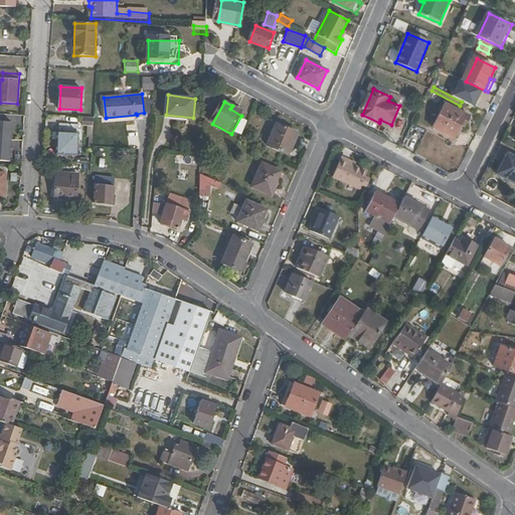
[(468,115),(448,105),(437,129),(457,139),(468,115)]
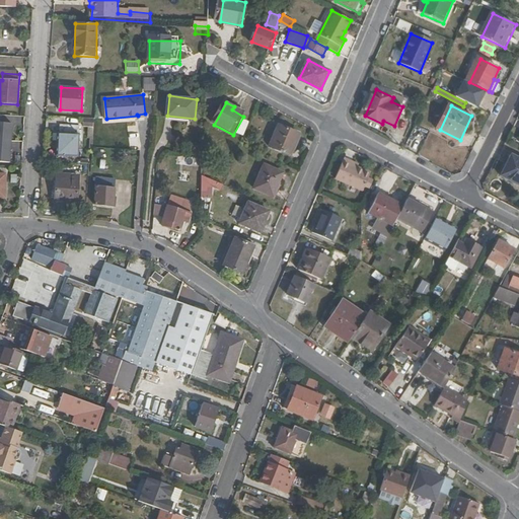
[(245,114),(234,106),(232,109),(243,117),(245,114)]
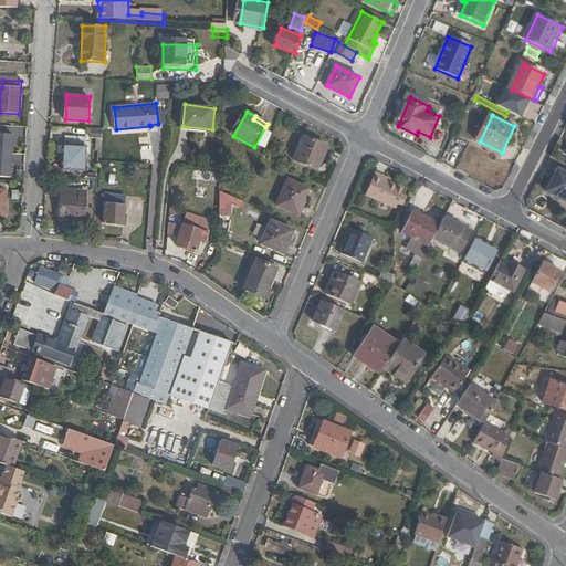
[(514,126),(502,153),(506,155),(519,128),(514,126)]
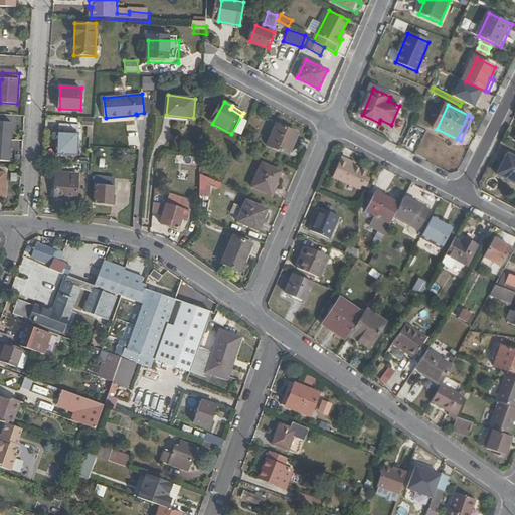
[(11,124),(0,123),(0,138),(10,139),(11,124)]
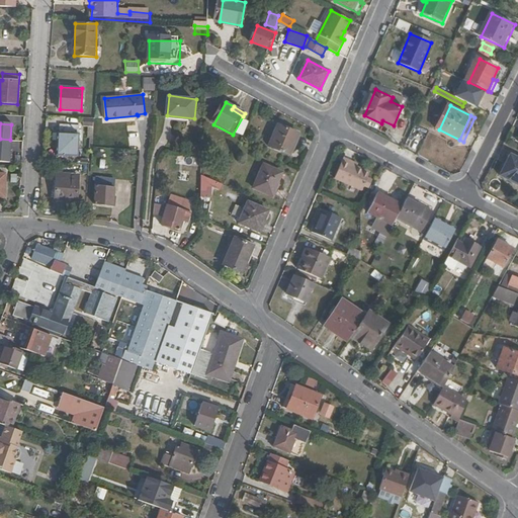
[(79,156),(81,125),(58,123),(57,155),(79,156)]
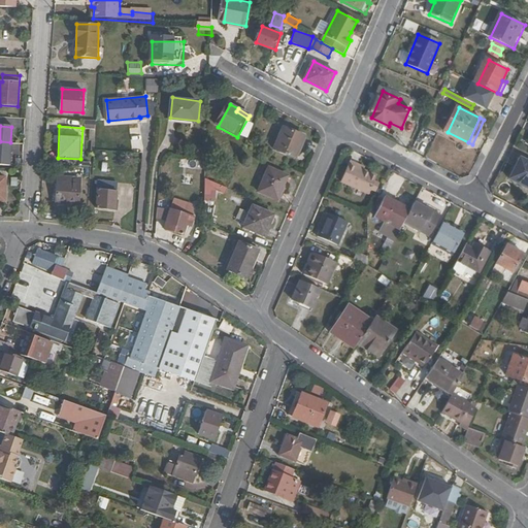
[(287,127),(277,149),(298,158),(307,136),(287,127)]
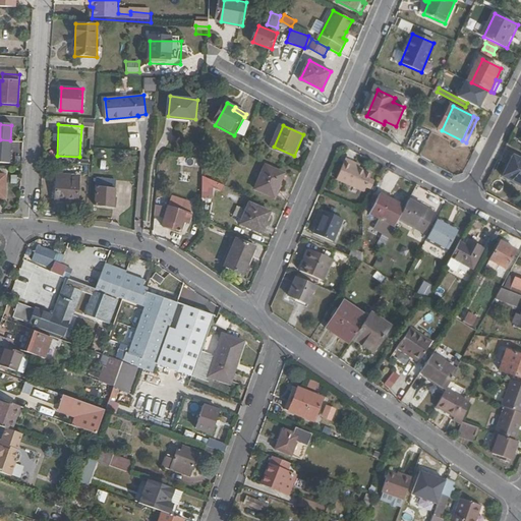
[(408,147),(413,150),(420,138),(415,135),(408,147)]
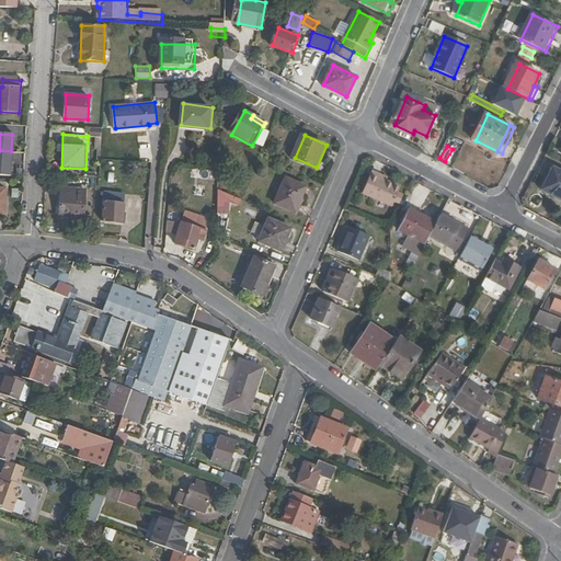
[(11,151),(0,150),(0,175),(10,176),(11,151)]
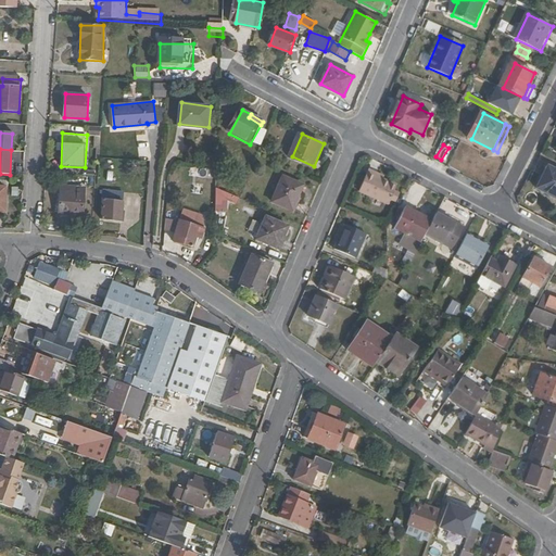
[(555,197),(555,167),(552,165),(540,189),(555,197)]
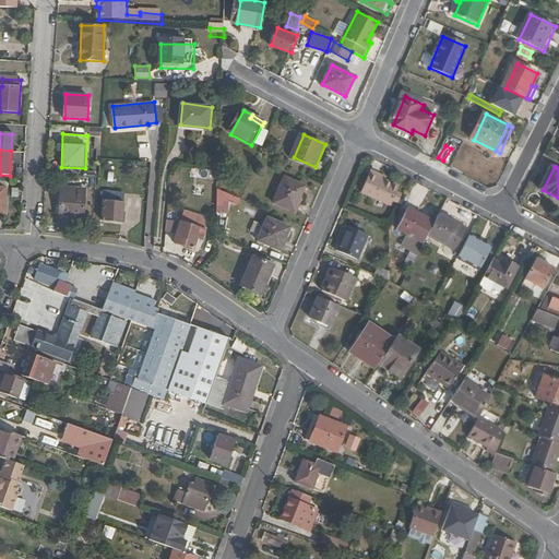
[(375,171),(365,194),(395,207),(397,201),(401,193),(404,187),(389,180),(382,178),(383,175),(375,171)]
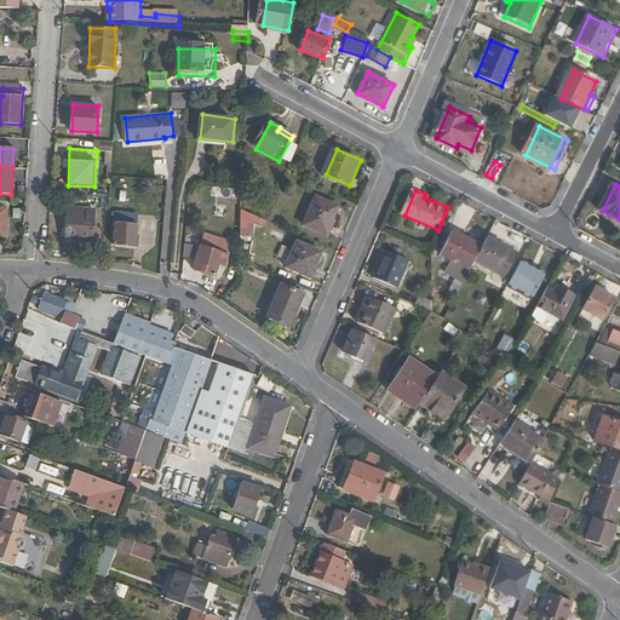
[(328,235),(340,207),(317,196),(305,225),(328,235)]
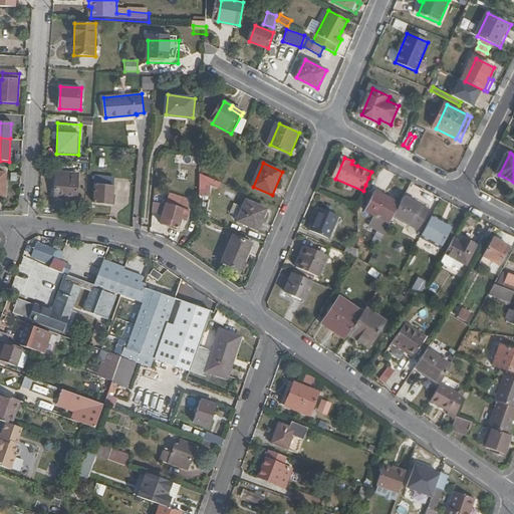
[(78,200),(79,174),(59,173),(57,198),(78,200)]
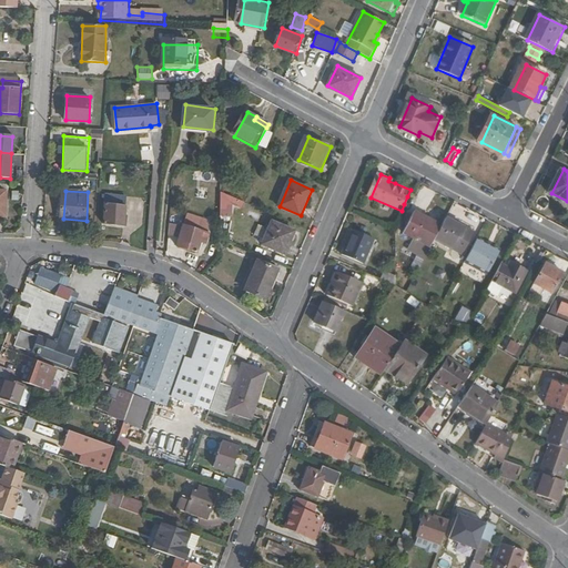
[(0,192),(0,217),(9,219),(10,193),(0,192)]
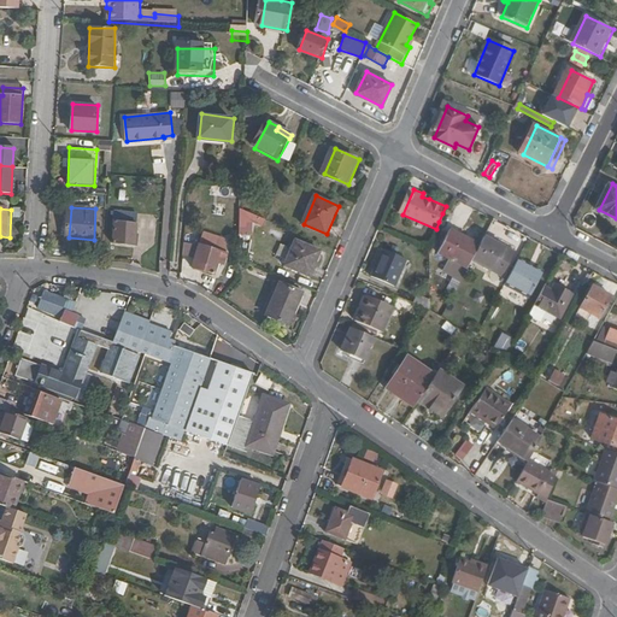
[(135,246),(137,215),(117,212),(115,245),(135,246)]
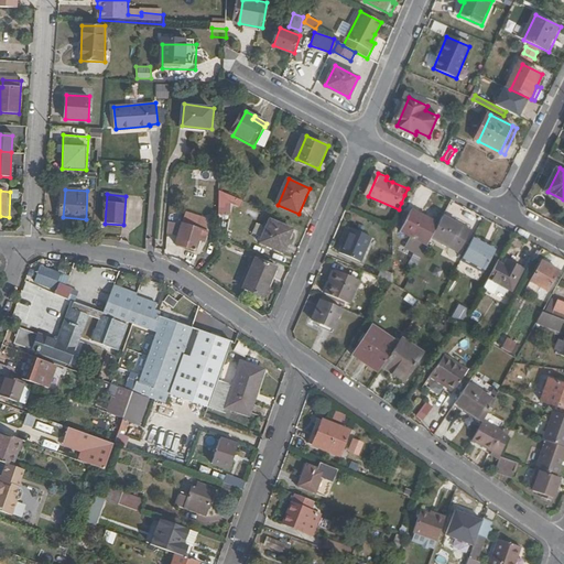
[(217,195),(217,215),(230,215),(231,205),(240,205),(241,195),(217,195)]
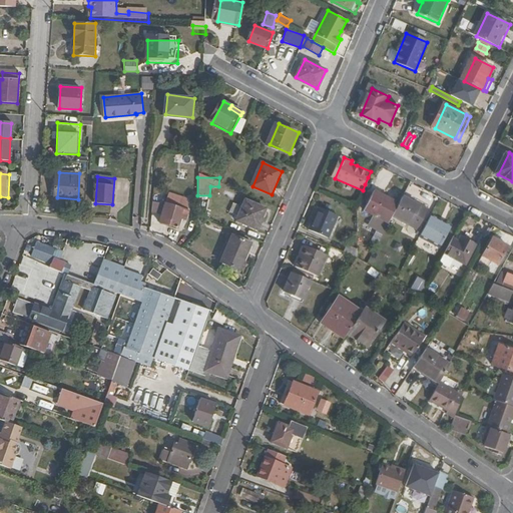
[(395,216),(401,204),(378,192),(368,212),(391,224),(395,216)]
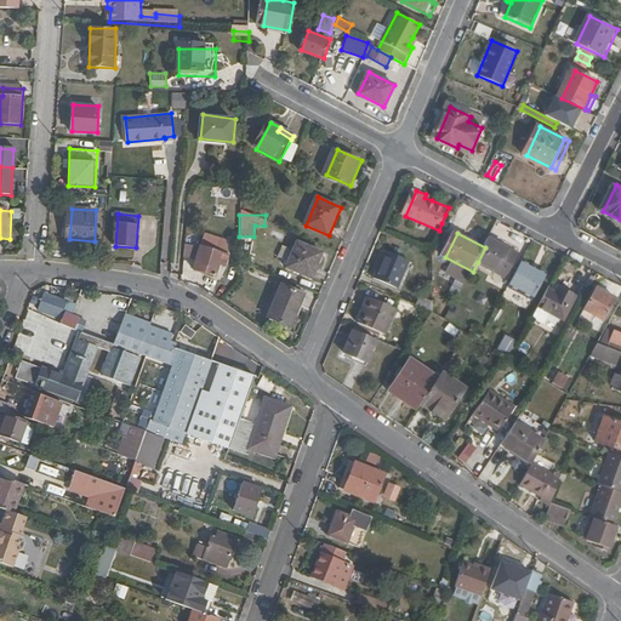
[(206,237),(203,249),(223,255),(227,244),(206,237)]
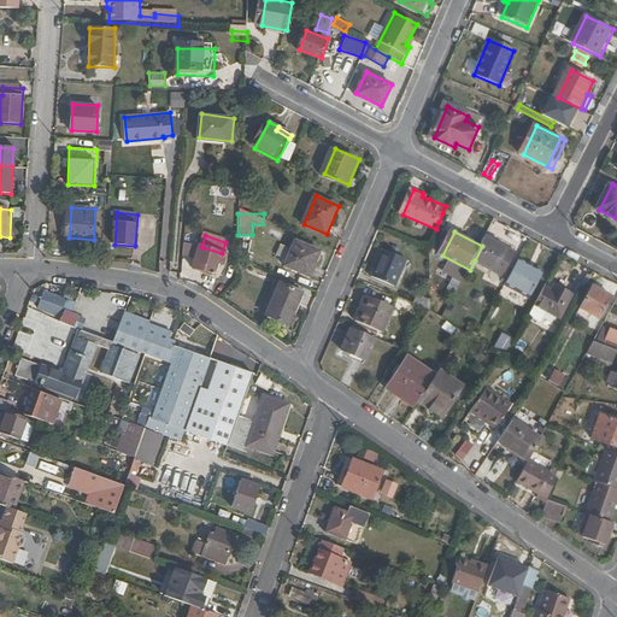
[(482,246),(475,260),(495,272),(507,250),(487,239),(482,246)]
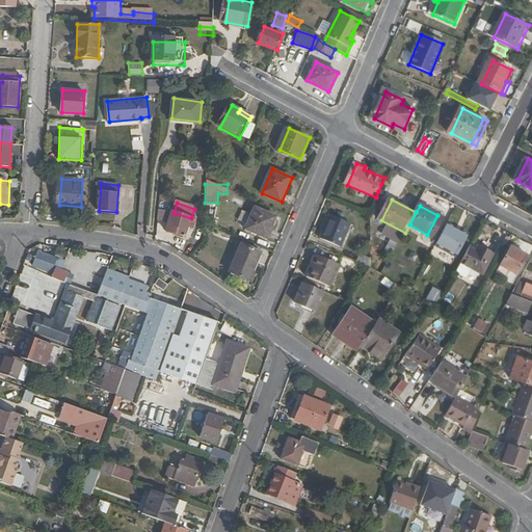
[(174,213),(160,208),(159,219),(169,223),(168,231),(185,237),(189,228),(194,229),(196,220),(191,218),(174,213)]
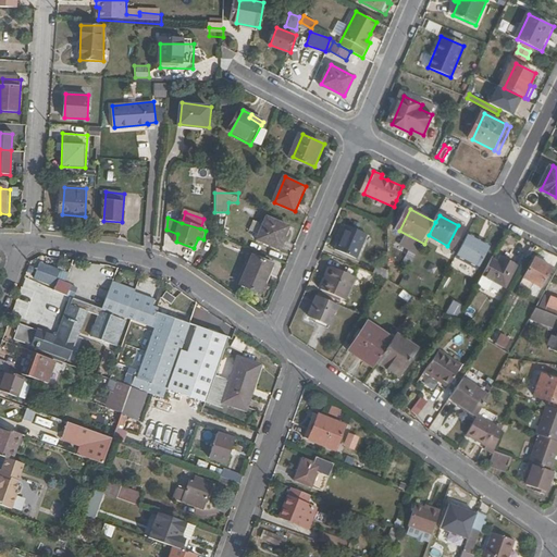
[(281,249),(291,229),(270,218),(259,239),(281,249)]
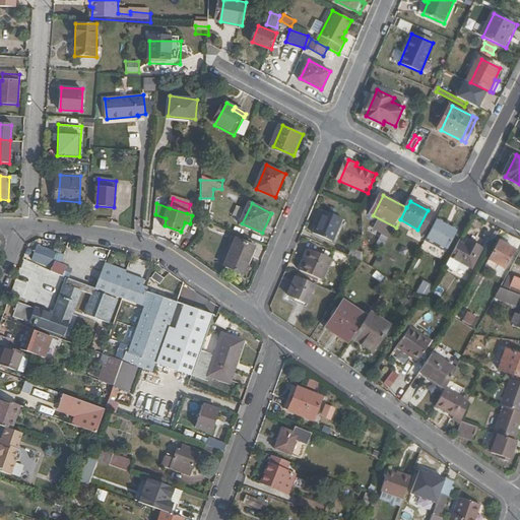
[(316,233),(336,242),(345,219),(326,210),(316,233)]
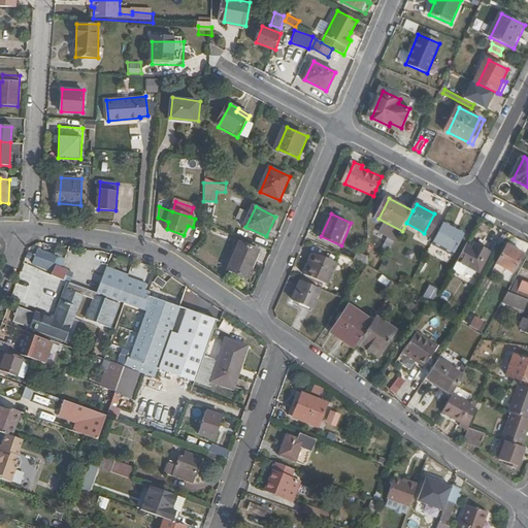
[(466,234),(446,223),(434,243),(455,255),(466,234)]
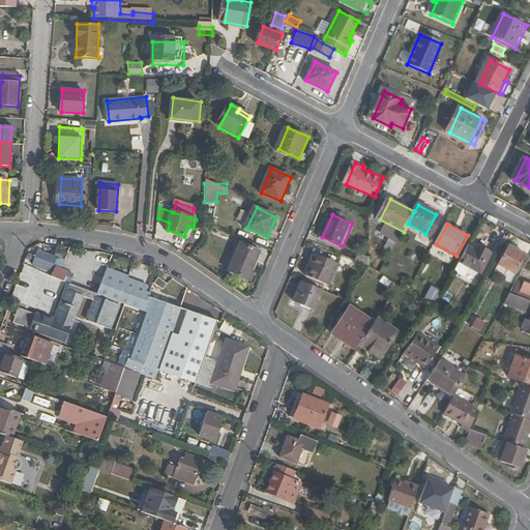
[(390,251),(392,239),(386,238),(384,249),(390,251)]
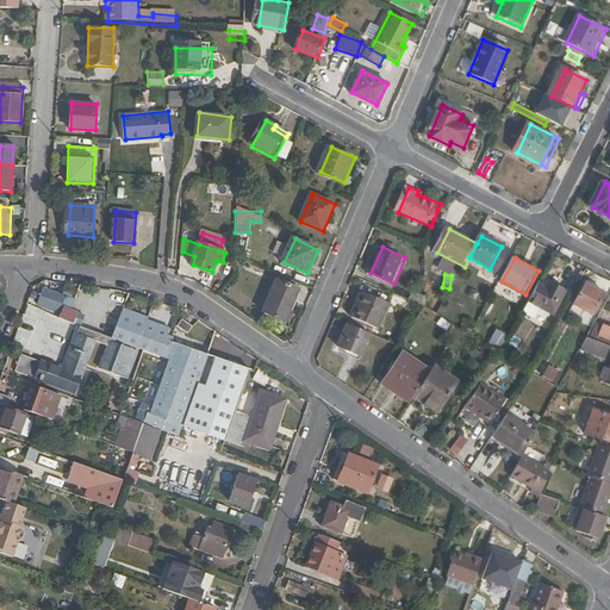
[(280,278),(266,310),(286,321),(302,288),(280,278)]
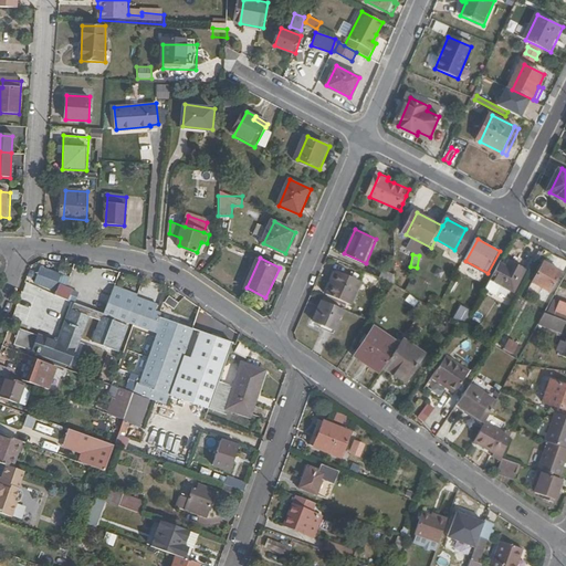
[(503,262),(493,281),(516,294),(528,272),(517,265),(515,270),(509,266),(503,262)]
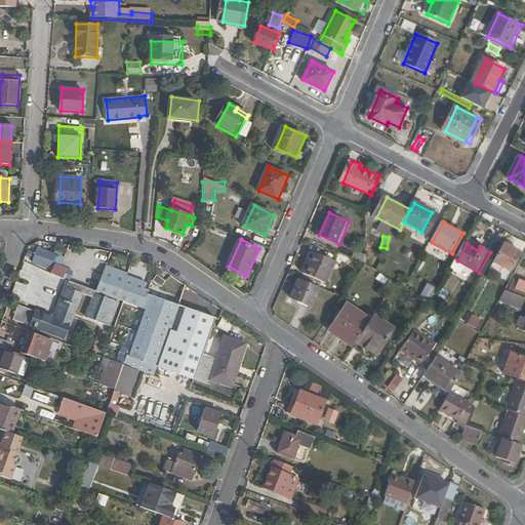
[(513,271),(522,253),(506,244),(496,261),(513,271)]
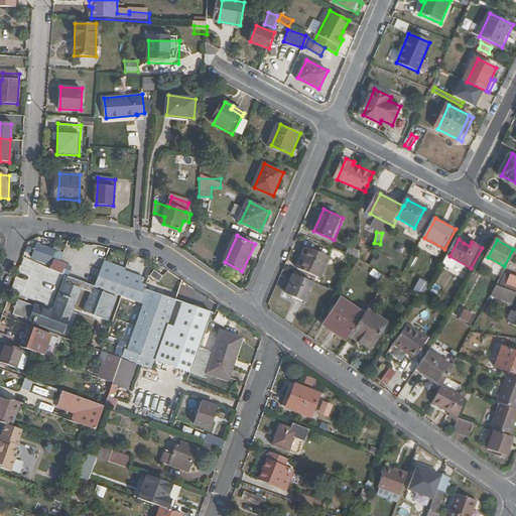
[(352,246),(349,253),(362,259),(362,251),(352,246)]
